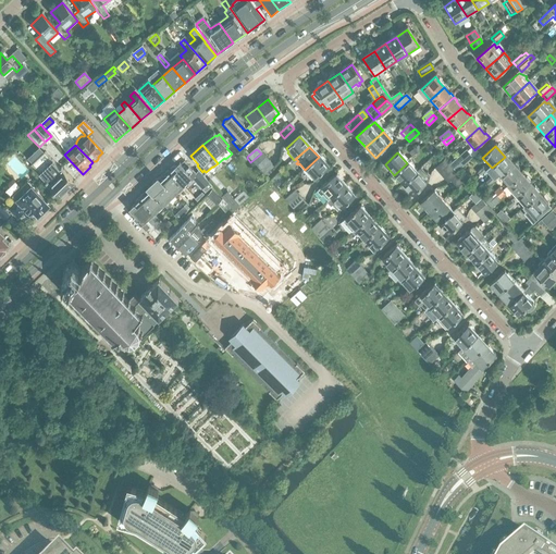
[(449,167),(456,173),(472,159),(466,152),(449,167)]
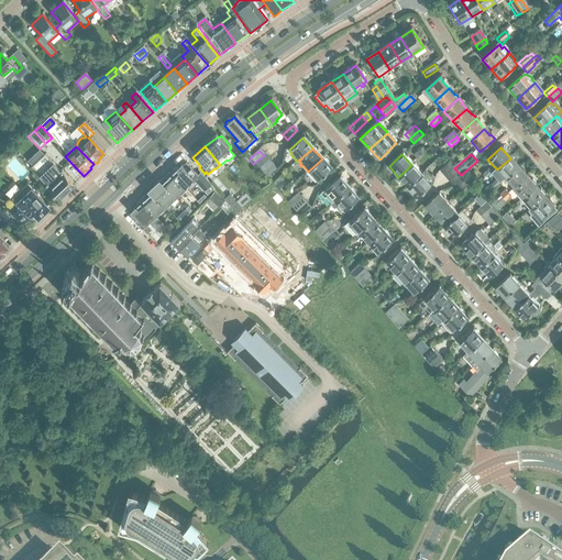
[(268,161),(264,155),(253,164),(257,169),(268,161)]
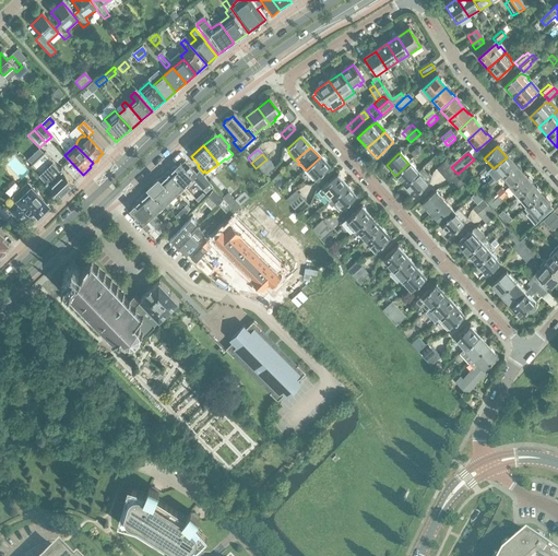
[(32,167),(44,180),(47,184),(45,185),(58,198),(64,193),(66,194),(69,190),(68,189),(73,184),(60,170),(60,172),(44,155),(32,167)]
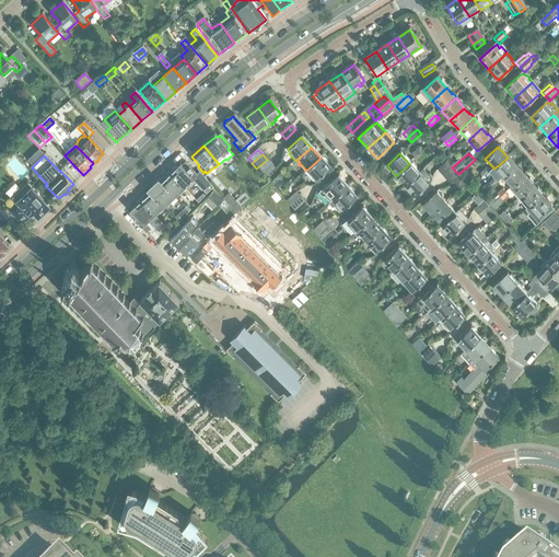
[(329,169),(321,158),(306,171),(309,173),(307,174),(310,176),(311,175),(316,181),(329,169)]
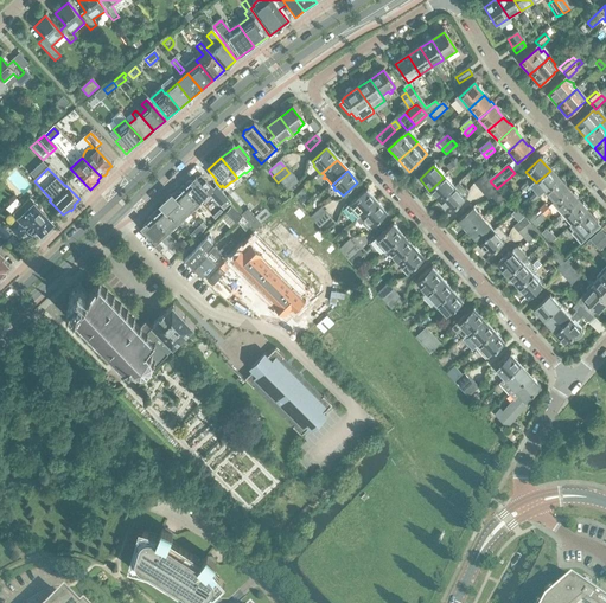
[(550,171),(536,183),(546,193),(560,181),(550,171)]
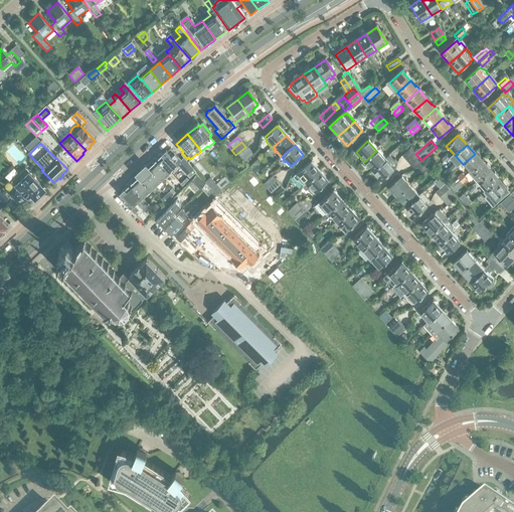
[(248,151),(245,147),(235,155),(239,159),(248,151)]
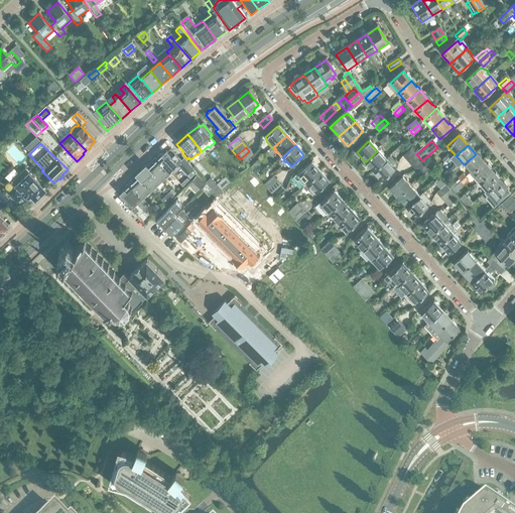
[(407,163),(416,155),(411,150),(403,158),(407,163)]
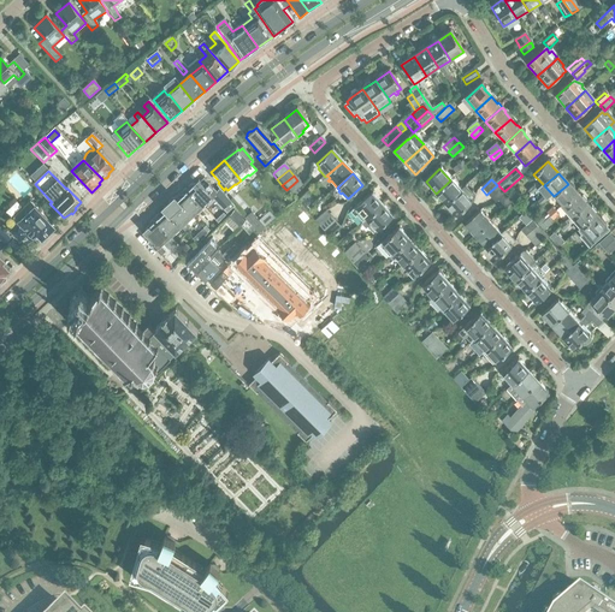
[(200,182),(188,192),(202,208),(212,198),(222,209),(218,213),(223,218),(235,208),(225,197),(223,200),(205,180),(201,183),(200,182)]
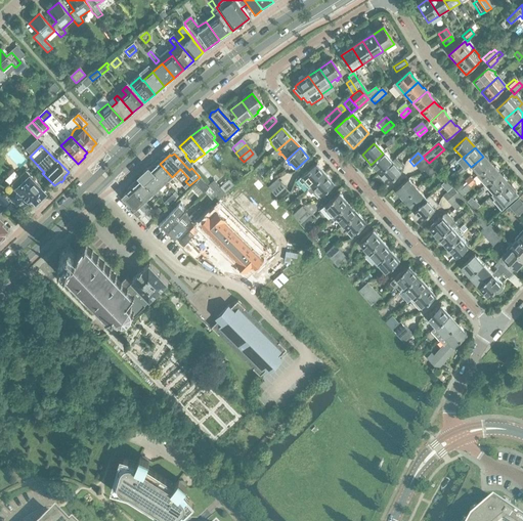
[(257,158),(253,154),(244,162),(248,166),(257,158)]
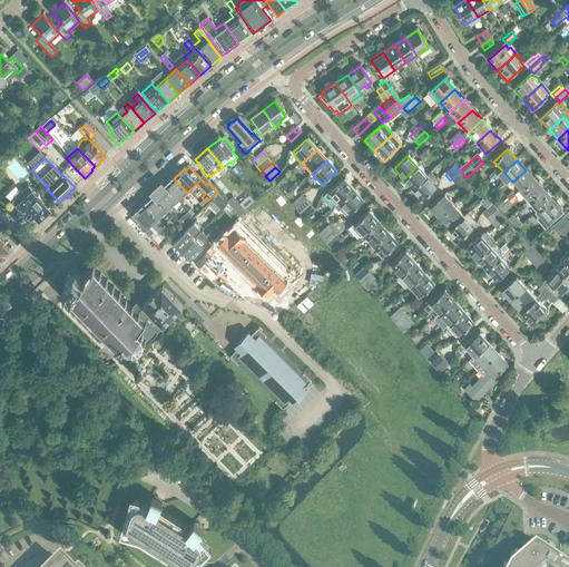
[(417,167),(403,179),(413,189),(427,177),(417,167)]
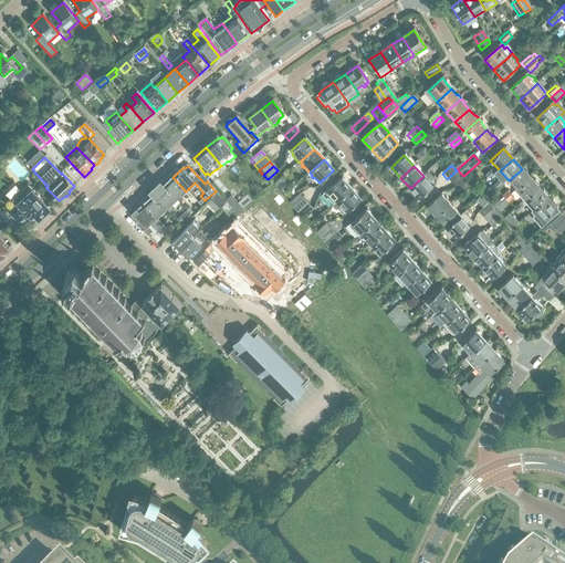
[(530,178),(522,169),(509,180),(516,190),(530,178)]
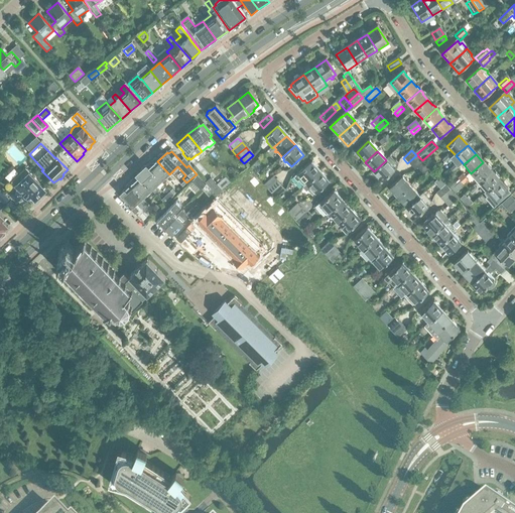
[(416,155),(407,163),(411,167),(419,159),(416,155)]
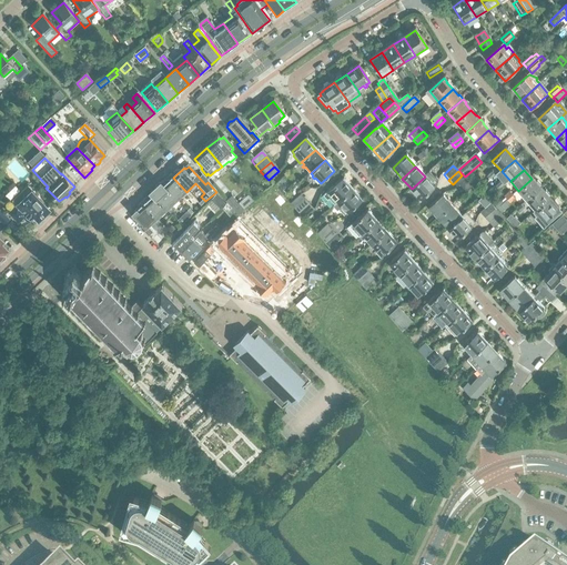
[(425,177),(412,189),(422,200),(434,188),(437,185),(438,181),(435,179),(434,180),(428,173),(425,177)]
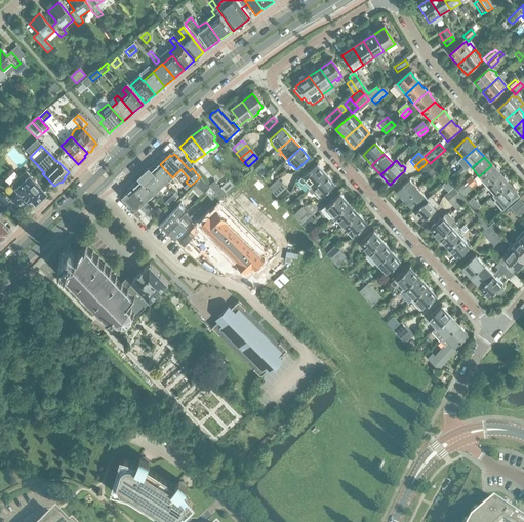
[(431,166),(427,162),(418,170),(422,174),(425,172),(424,172),(429,168),(431,166)]
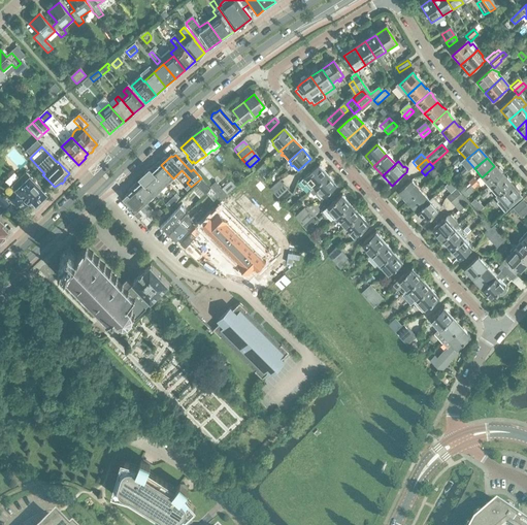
[(161,165),(152,173),(164,187),(173,178),(161,165)]
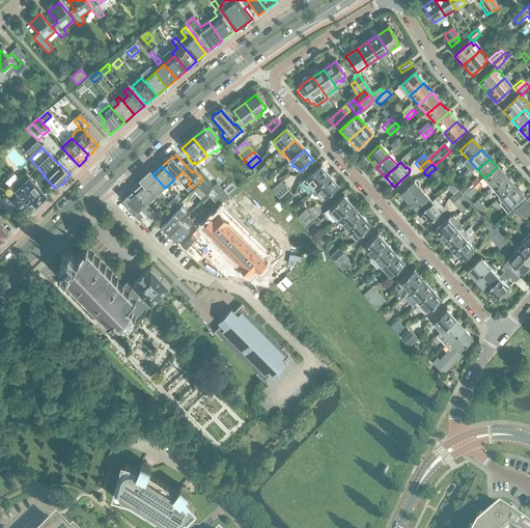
[(311,194),(329,177),(319,167),(301,185),(305,190),(306,188),(311,194)]
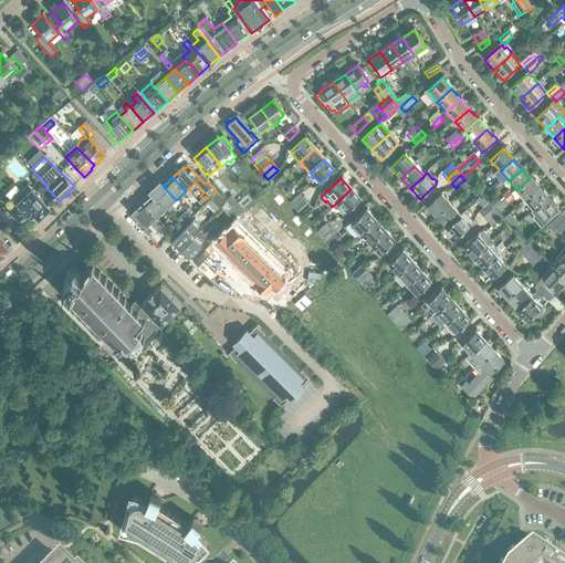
[(530,178),(516,190),(514,193),(523,202),(540,188),(530,178)]
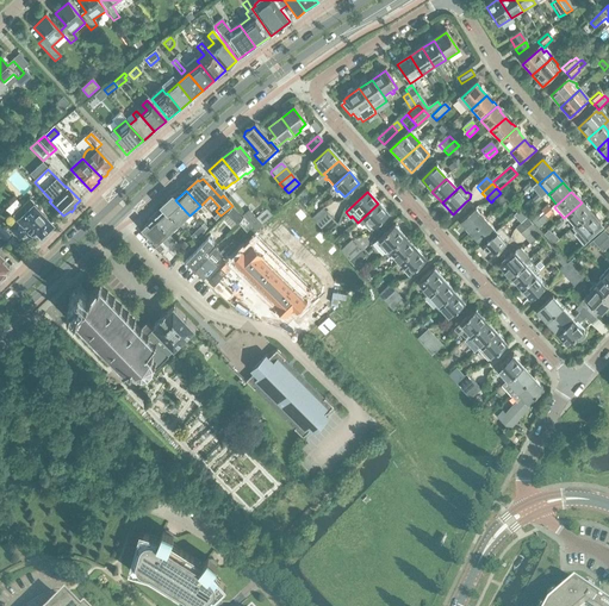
[(498,197),(498,195),(492,200),(493,200),(499,208),(507,201),(503,198),(498,197)]
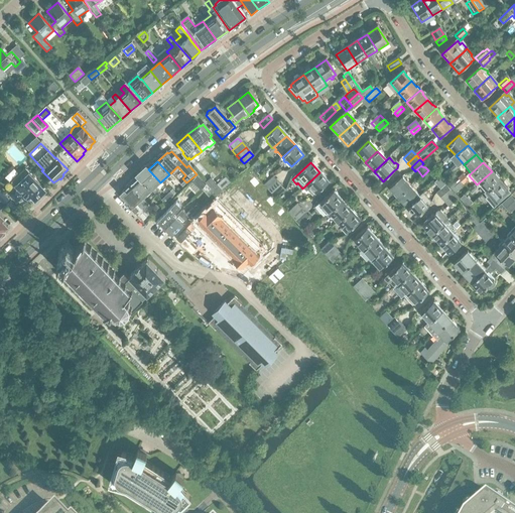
[(160,182),(148,169),(146,166),(136,176),(138,178),(151,191),(154,195),(155,197),(159,193),(157,191),(158,190),(155,187),(160,182)]
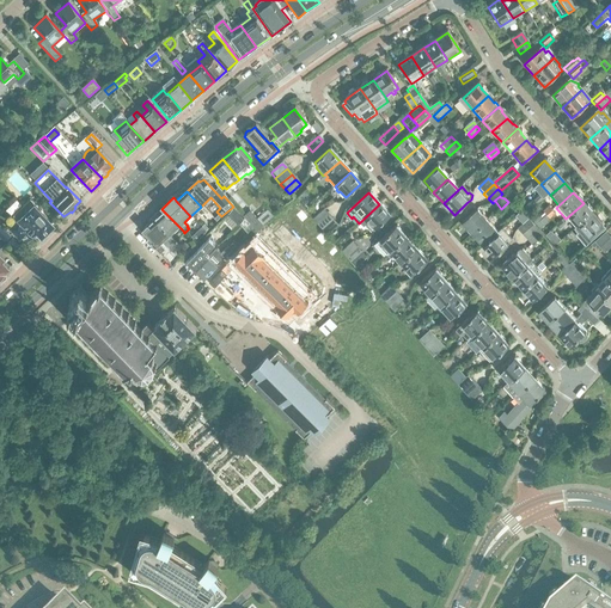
[(32,238),(37,243),(47,233),(50,233),(53,231),(53,227),(54,227),(30,202),(13,219),(17,222),(8,231),(19,241),(25,235),(29,240),(32,238)]
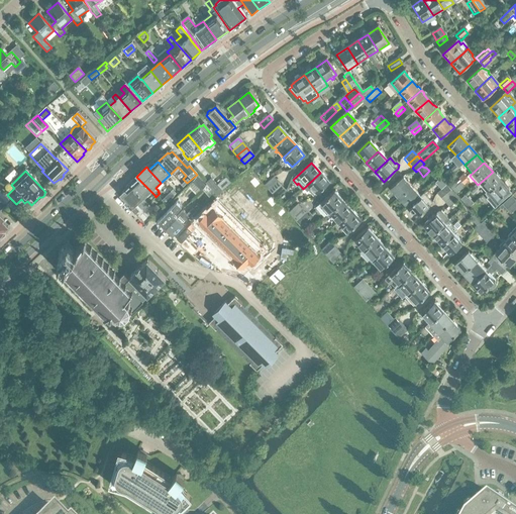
[(500,181),(493,172),(478,185),(486,194),(500,181)]
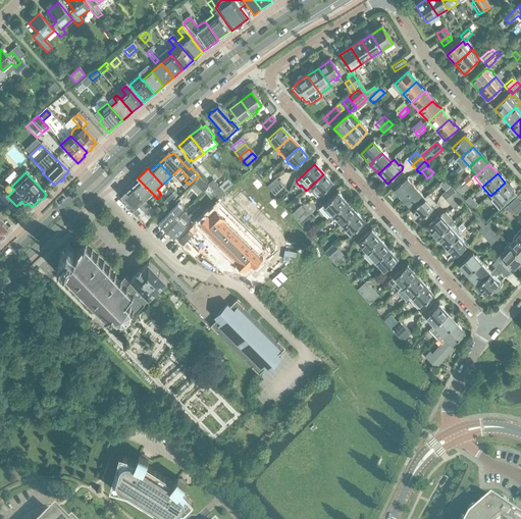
[(323,174),(306,191),(305,192),(309,196),(310,195),(315,200),(332,185),(323,174)]
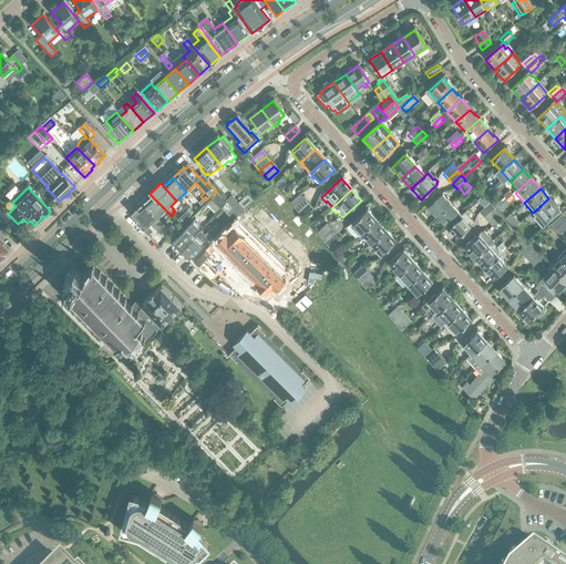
[(152,196),(143,205),(157,219),(166,211),(152,196)]
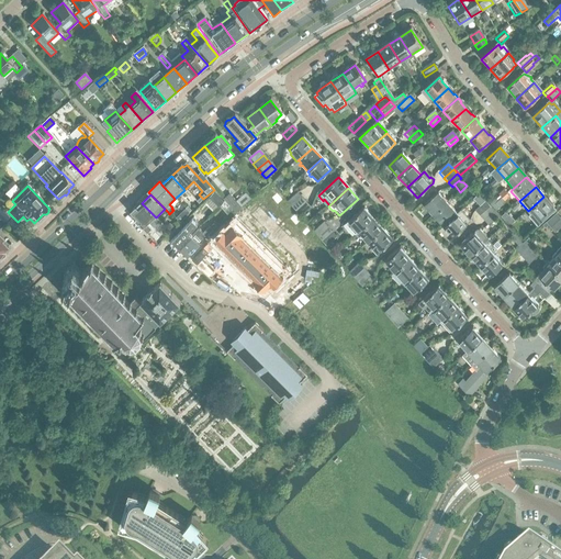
[(221,207),(223,204),(212,194),(208,200),(219,210),(221,207)]
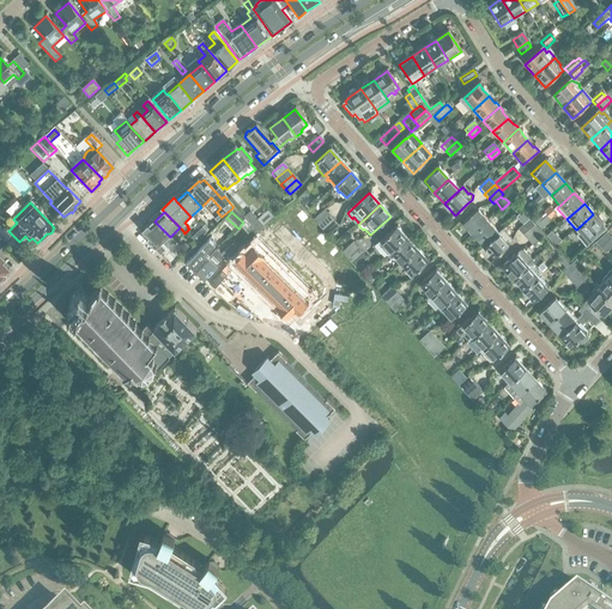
[(317,227),(328,217),(323,212),(313,221),(317,227)]
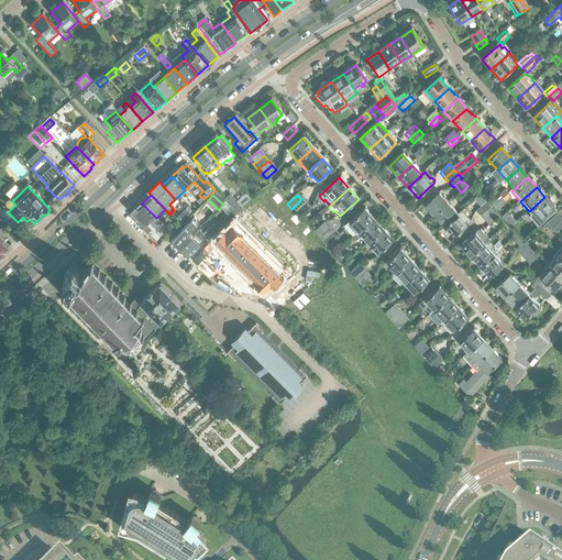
[(434,217),(448,205),(438,195),(426,206),(434,217)]
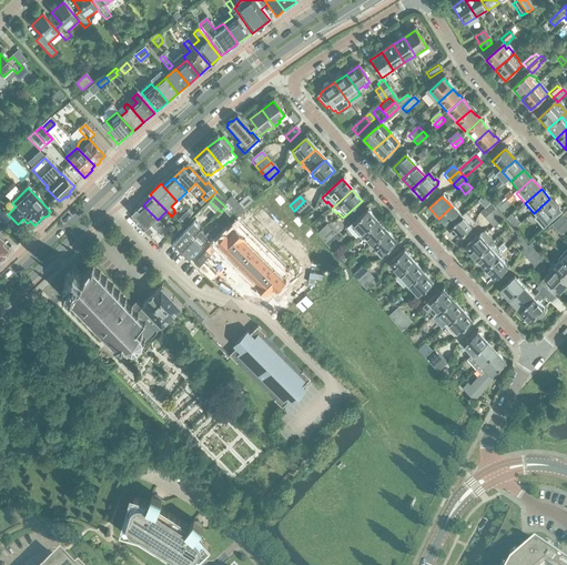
[(225,203),(228,205),(235,214),(238,217),(243,211),(232,198),(225,203)]
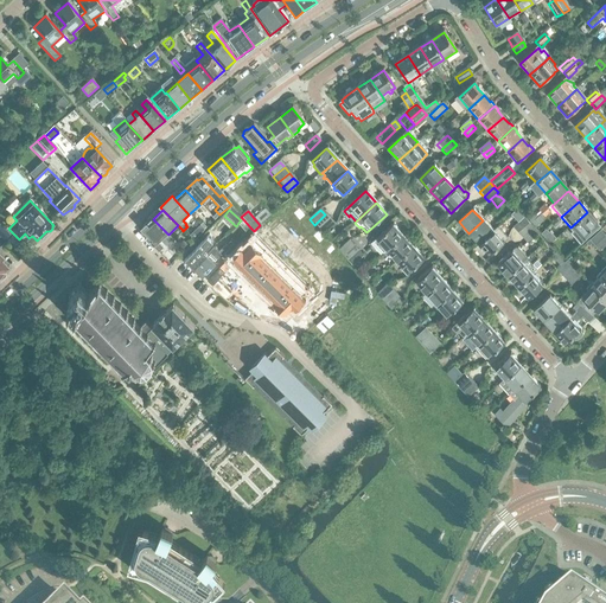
[(518,235),(528,225),(523,220),(516,211),(512,215),(518,220),(516,223),(517,225),(512,230),(518,235)]
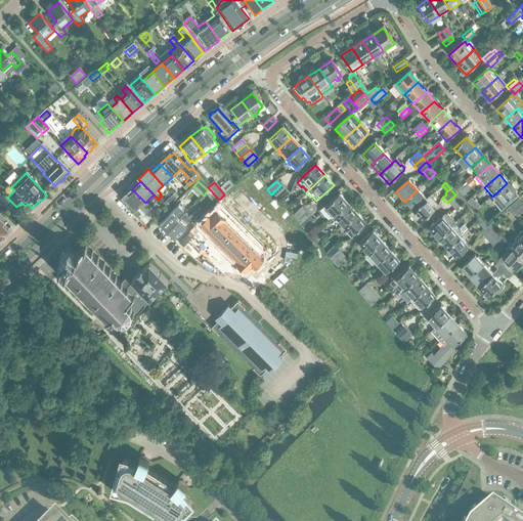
[(507,183),(492,197),(490,198),(494,202),(492,203),(500,212),(516,199),(513,196),(515,192),(507,183)]
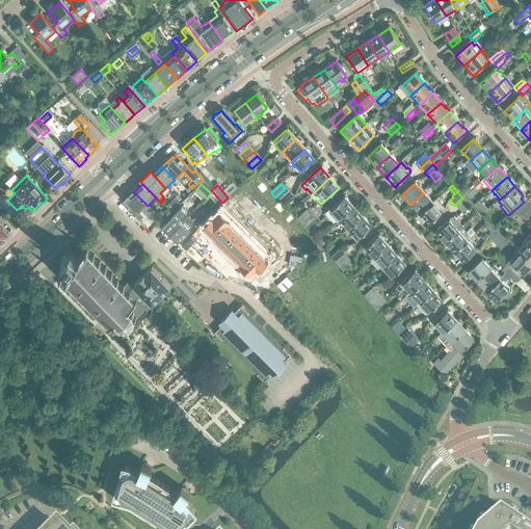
[(285,188),(275,197),(280,202),(289,193),(285,188)]
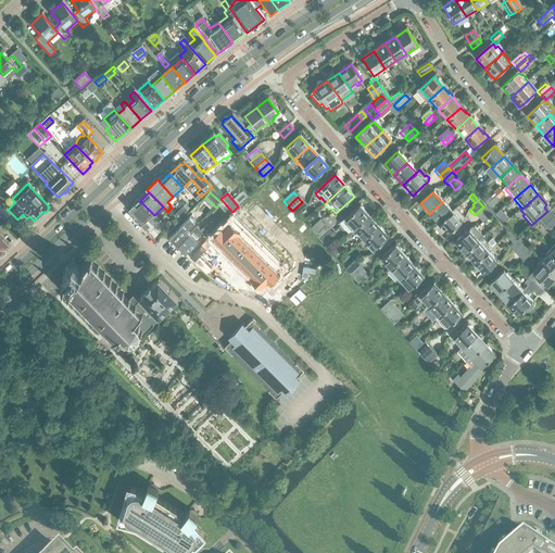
[(154,215),(140,201),(130,210),(134,214),(130,217),(146,233),(150,229),(144,224),(147,222),(151,226),(159,220),(154,215)]
